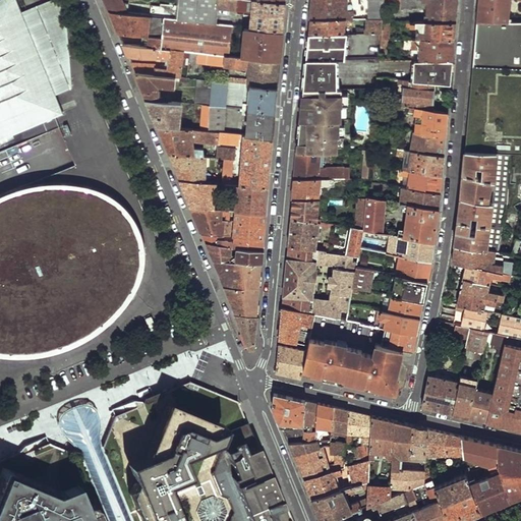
[(0,0),(0,140),(54,118),(64,113),(56,94),(72,88),(64,0),(48,0),(38,4),(20,11),(15,0),(0,0)]
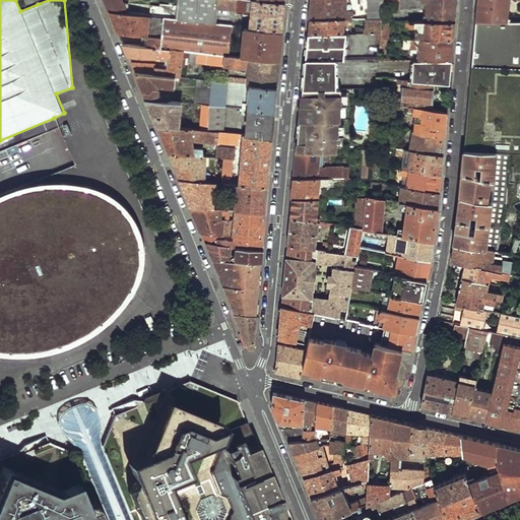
[(105,0),(106,1),(111,12),(131,14),(125,0),(105,0)]
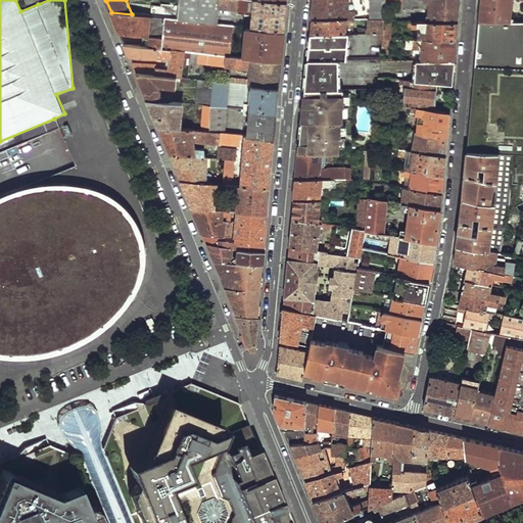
[(179,0),(179,5),(178,19),(216,24),(218,7),(238,9),(238,0),(179,0)]
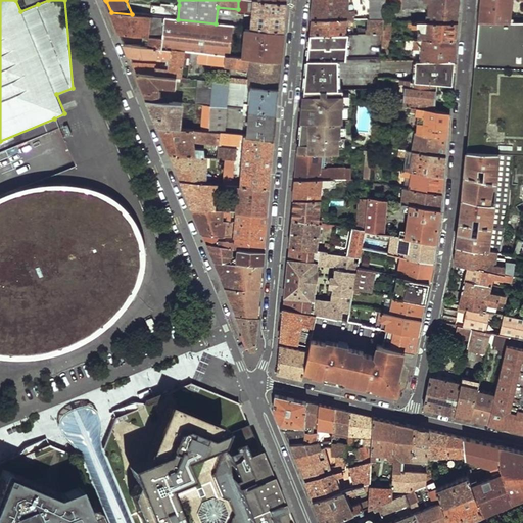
[(238,0),(238,9),(253,11),(254,0),(238,0)]
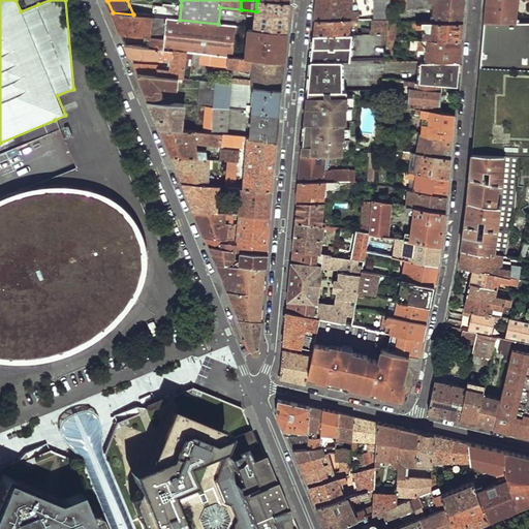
[(257,0),(256,11),(255,27),(288,31),(290,2),(271,0),(257,0)]
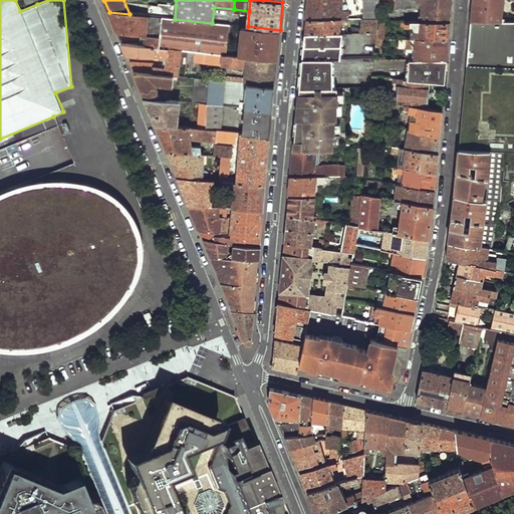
[(307,0),(306,19),(341,18),(347,18),(351,18),(361,18),(365,18),(378,18),(379,7),(379,0),(307,0)]
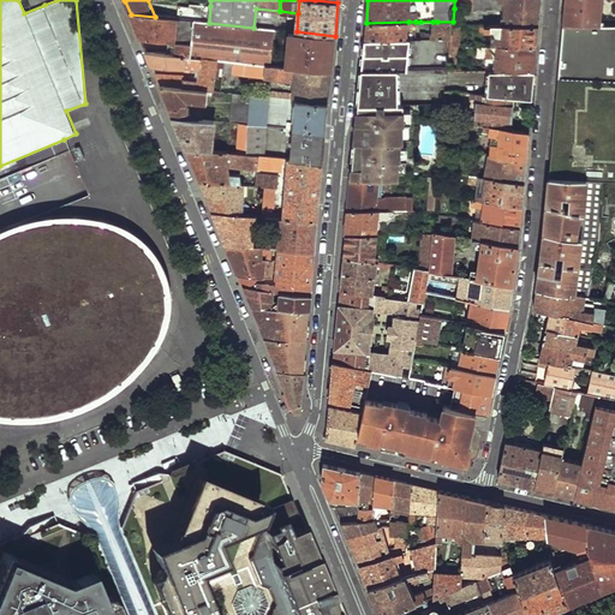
[(454,0),(454,9),(500,9),(500,1),(506,1),(505,23),(500,23),(500,25),(538,25),(539,0),(454,0)]
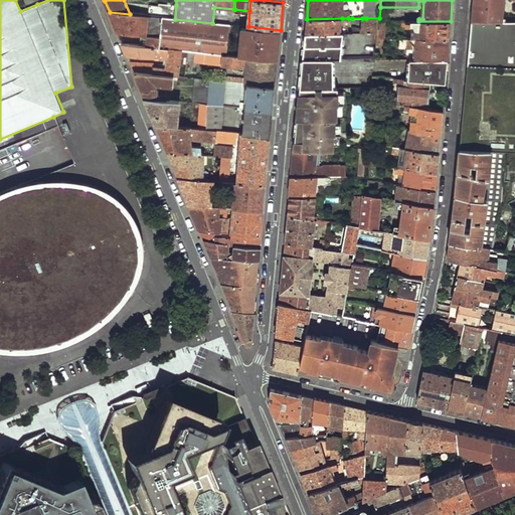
[(473,0),(471,20),(504,20),(504,16),(501,16),(502,0),(473,0)]
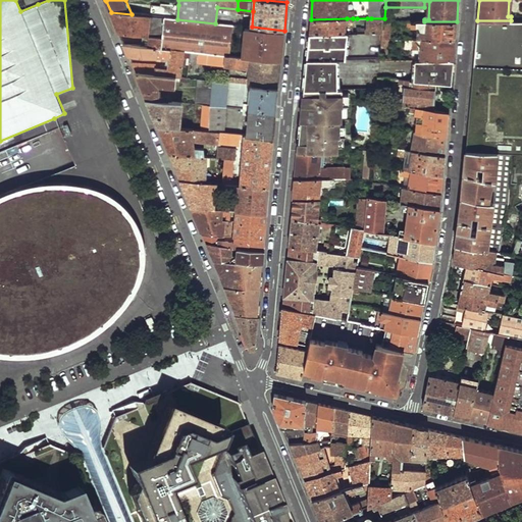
[(150,2),(148,16),(165,18),(177,19),(178,5),(150,2)]
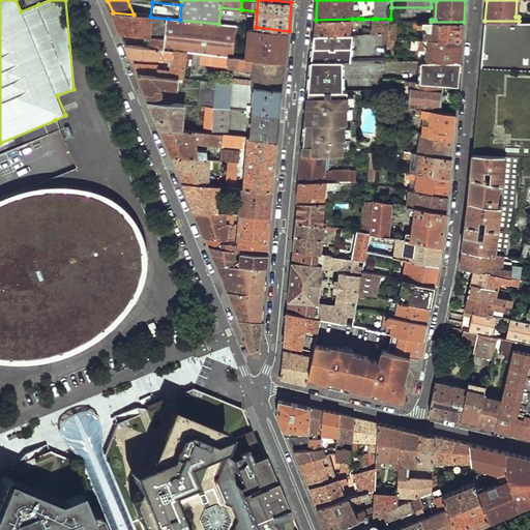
[(119,29),(121,34),(152,37),(166,38),(168,19),(150,17),(134,15),(113,12),(119,29)]
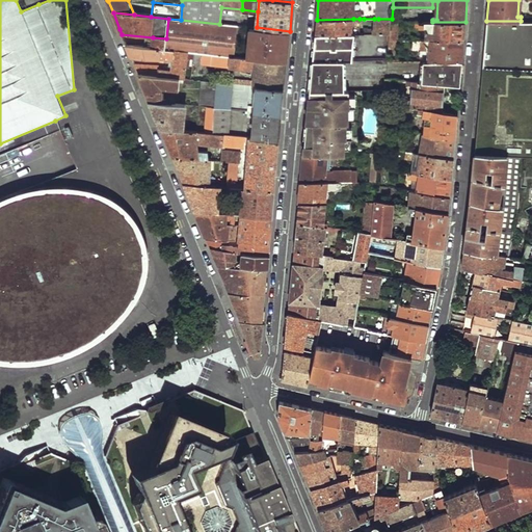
[(153,37),(152,48),(160,49),(174,50),(188,52),(194,52),(213,54),(234,56),(237,25),(219,24),(181,20),(168,19),(166,38),(153,37)]
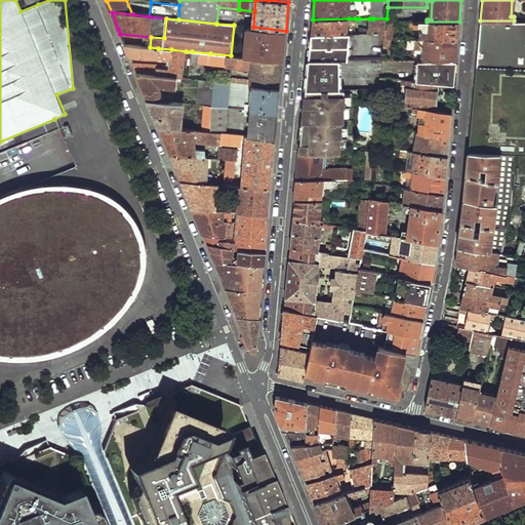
[(349,18),(313,19),(311,35),(348,34),(349,18)]
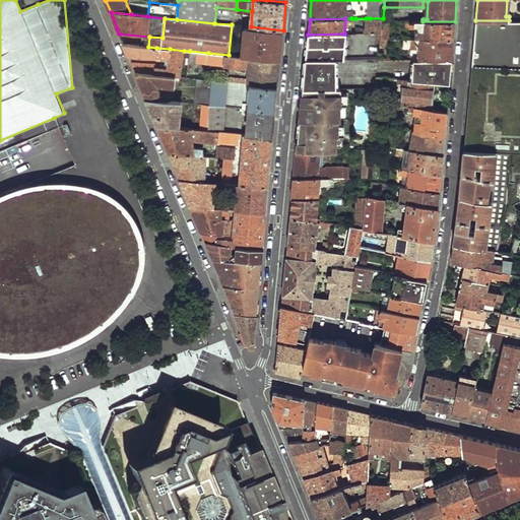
[(355,28),(355,34),(382,34),(383,22),(383,18),(370,18),(369,29),(355,28)]
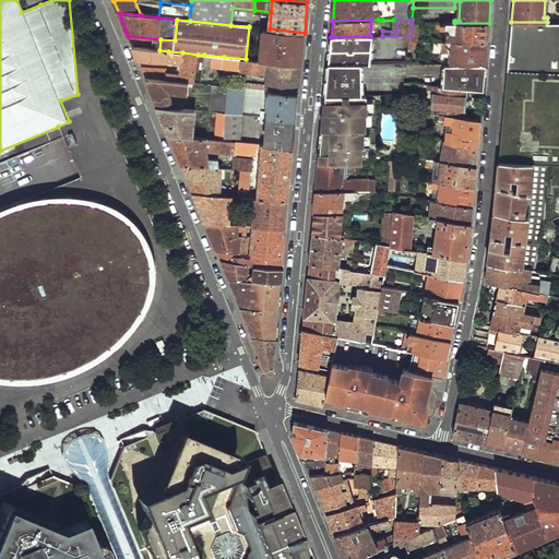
[(558,21),(547,22),(511,22),(499,161),(549,163),(558,163),(558,21)]
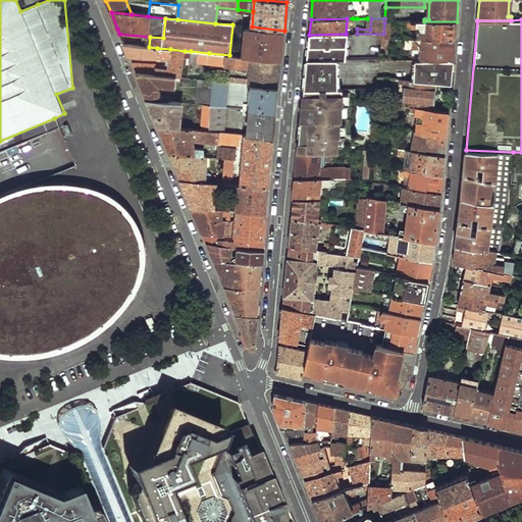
[(424,21),(415,22),(415,24),(424,24),(424,32),(414,32),(414,39),(455,38),(457,21),(424,21)]
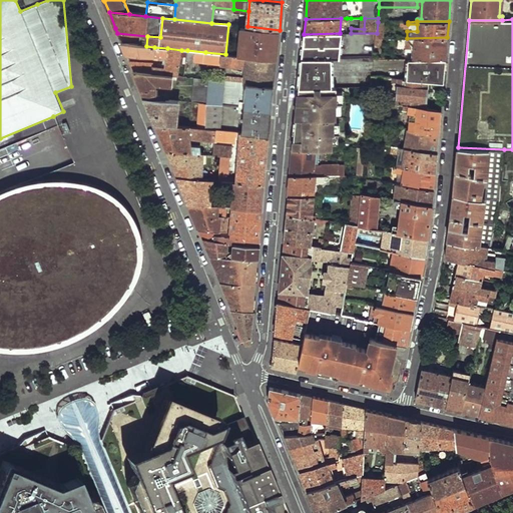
[(240,26),(237,56),(277,60),(280,30),(247,26),(240,26)]
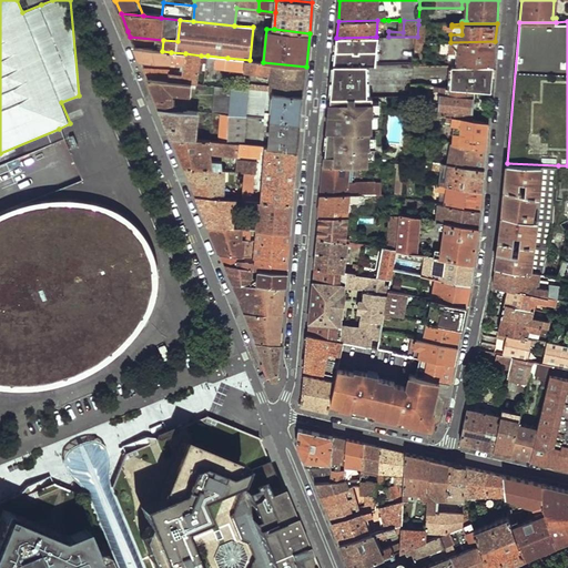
[(336,38),(334,64),(373,64),(377,64),(379,37),(376,37),(336,38)]
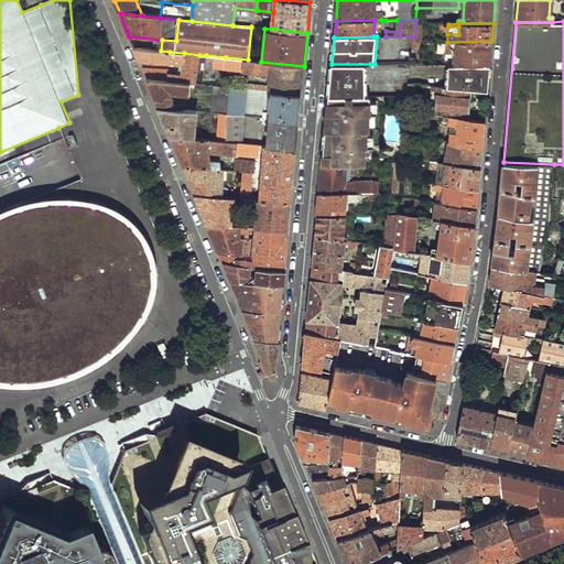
[(456,45),(454,65),(490,64),(491,41),(447,42),(446,42),(446,45),(456,45)]
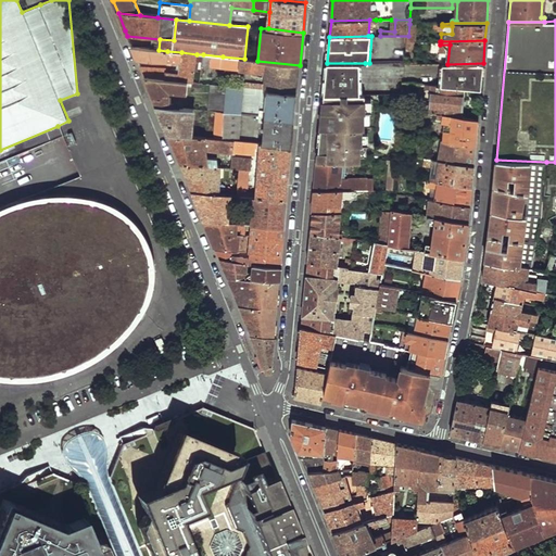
[(407,42),(407,52),(414,52),(414,46),(418,46),(418,41),(414,41),(407,42)]
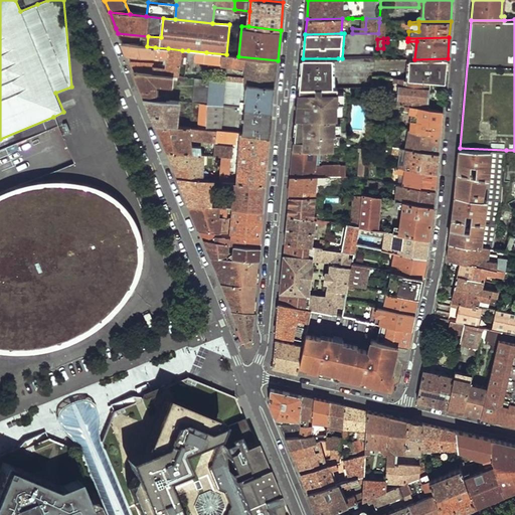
[(407,41),(405,59),(414,59),(416,41),(407,41)]
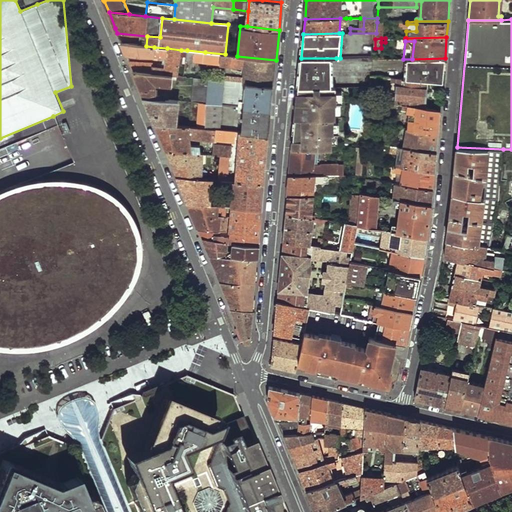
[(122,44),(127,56),(153,58),(154,47),(146,46),(122,44)]
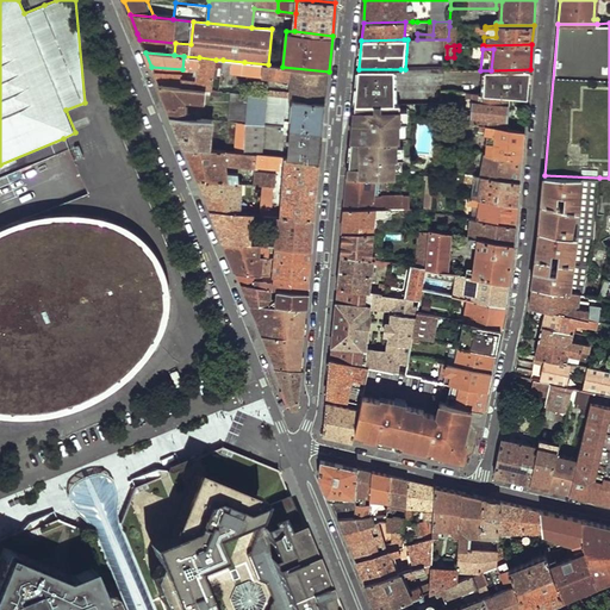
[(184,56),(182,68),(198,69),(199,57),(184,56)]
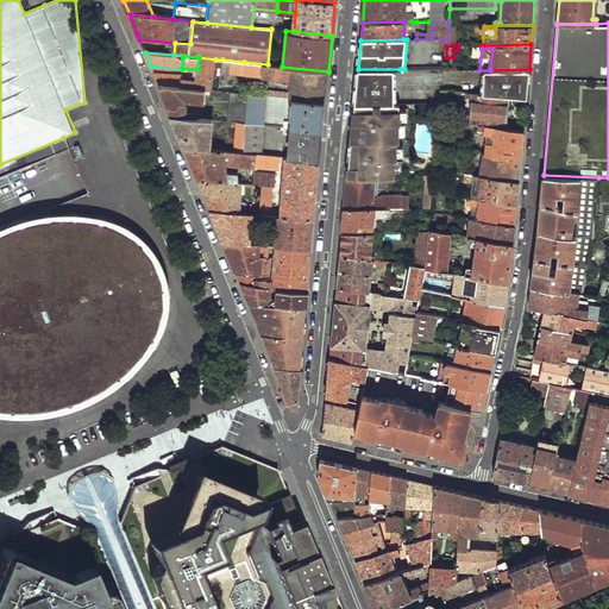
[(154,74),(158,85),(206,89),(211,89),(212,89),(214,67),(215,60),(199,57),(198,69),(196,81),(181,81),(181,76),(154,74)]
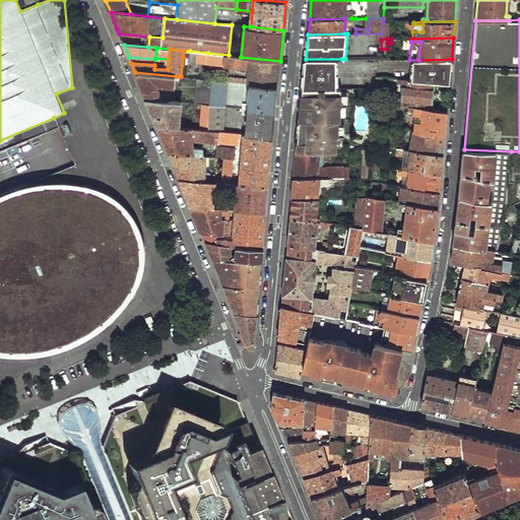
[(223,75),(222,80),(228,81),(252,83),(278,85),(280,61),(241,57),(229,55),(208,53),(207,64),(249,68),(248,78),(223,75)]
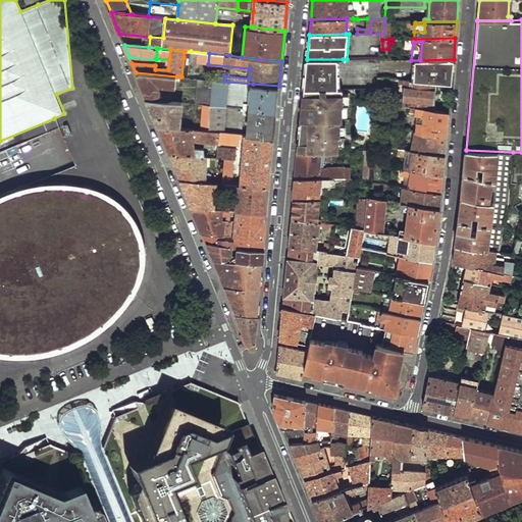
[(307,59),(304,90),(341,89),(343,59),(307,59)]
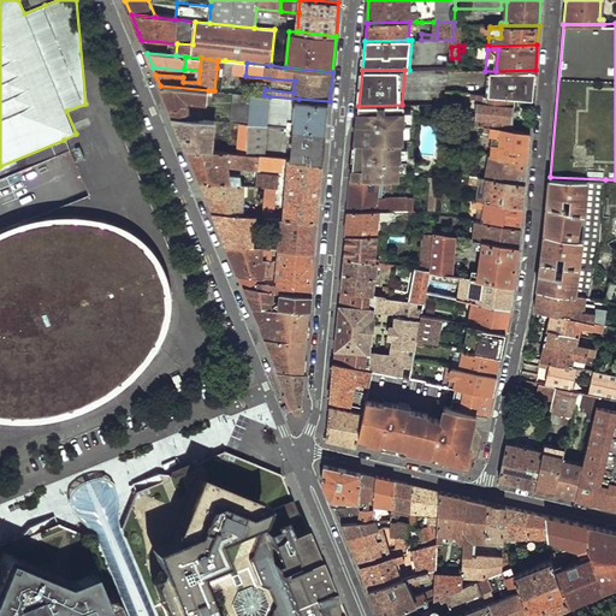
[(450,71),(448,92),(472,93),(514,98),(532,99),(535,70),(496,71),(485,71),(450,71)]
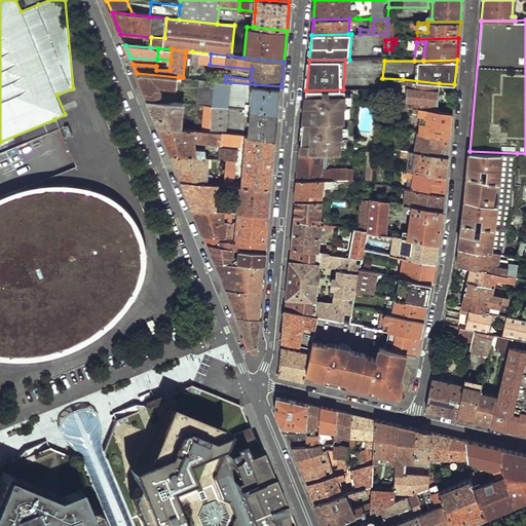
[(143,86),(148,100),(160,102),(161,87),(177,88),(178,77),(137,73),(143,86)]
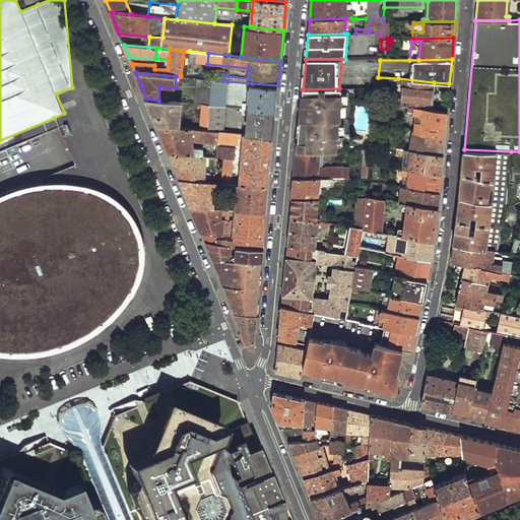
[(198,78),(195,105),(204,105),(210,106),(212,79),(198,78)]
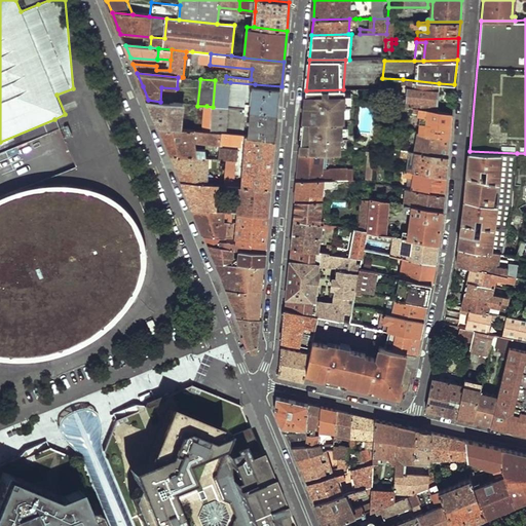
[(408,84),(406,106),(414,107),(437,110),(439,83),(403,79),(403,83),(408,84)]
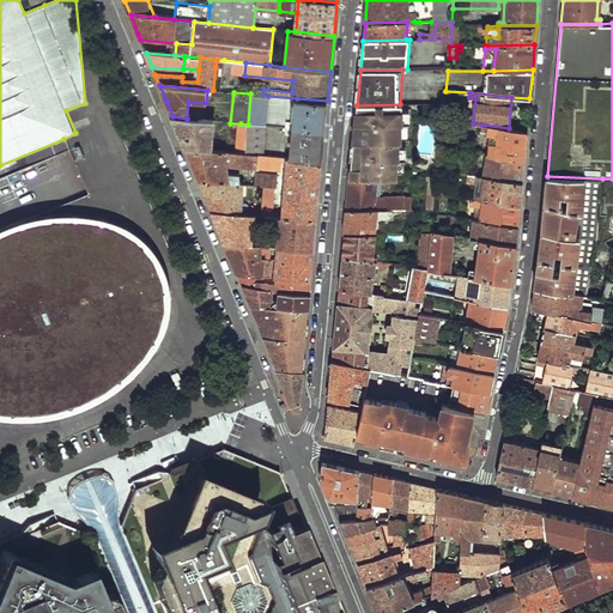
[(250,93),(248,125),(266,127),(268,96),(262,95),(250,93)]
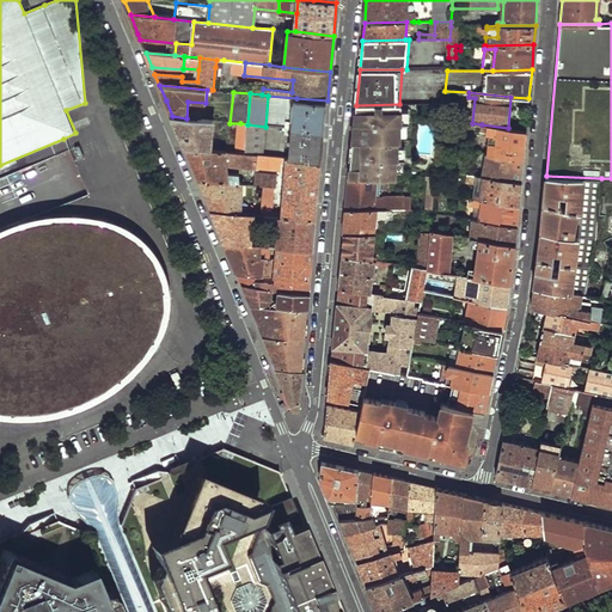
[(287,123),(287,128),(324,133),(328,101),(297,98),(295,121),(287,123)]
